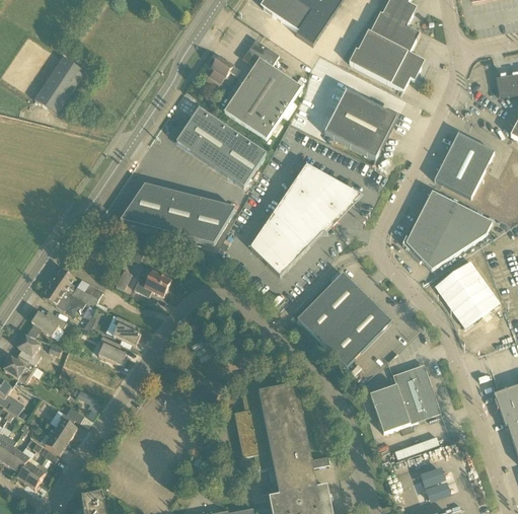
[(268,0),(263,7),(297,30),(311,9),(328,20),(342,0),(268,0)]
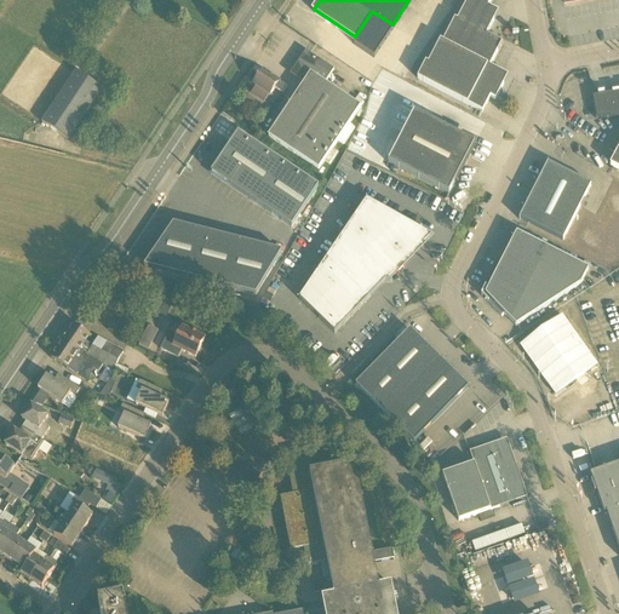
[(424,58),(416,74),(481,108),(489,92),(494,95),(503,79),(508,70),(502,68),(488,62),(497,46),(502,38),(486,30),(493,16),(498,7),(492,4),(492,5),(487,1),(487,0),(464,0),(457,16),(453,13),(442,38),(439,36),(427,59),(424,58)]
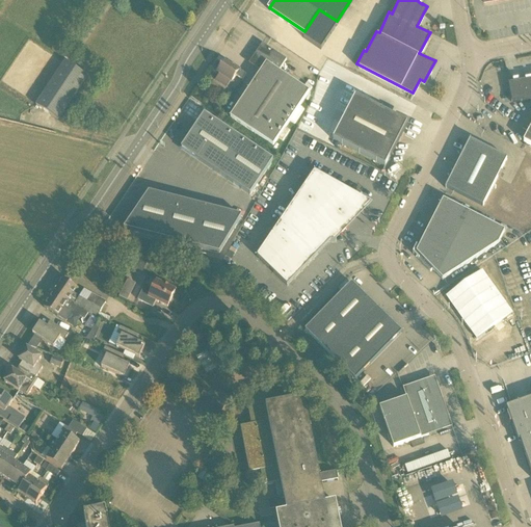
[(261,66),(229,113),(272,141),(308,87),(277,68),(286,56),(261,40),(255,50),(256,51),(250,59),(261,66)]
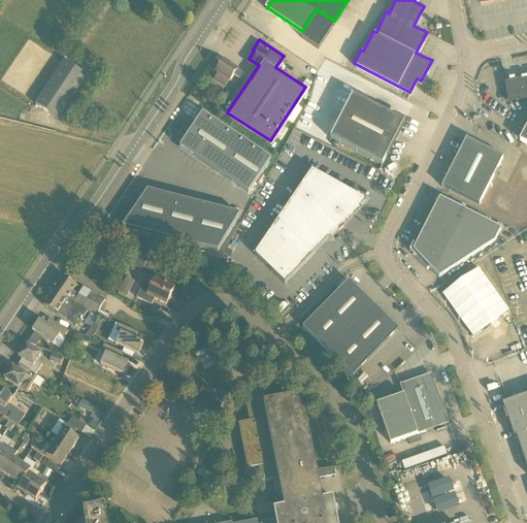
[(86,71),(64,57),(35,100),(57,115),(86,71)]
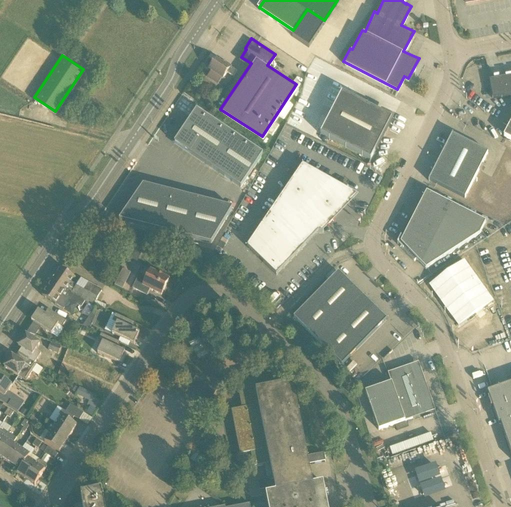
[(208,65),(222,74),(226,69),(232,73),(236,68),(225,59),(224,61),(215,55),(212,60),(211,60),(209,62),(210,64),(208,65)]
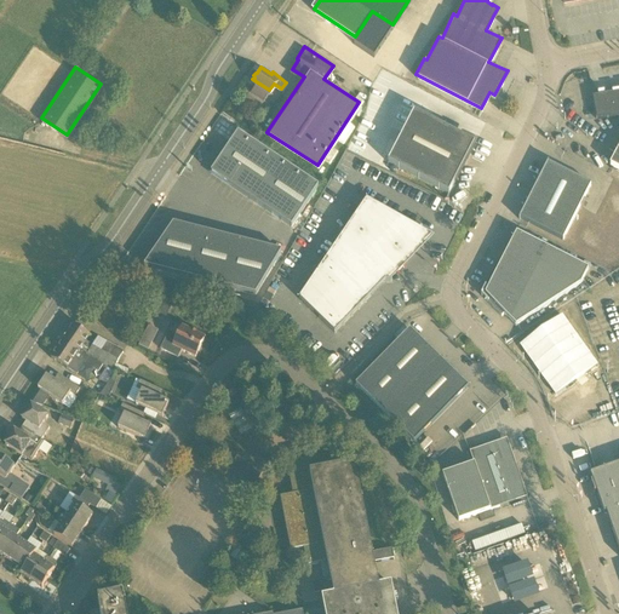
[(618,86),(592,92),(596,114),(618,112),(618,141),(609,160),(618,165),(618,86)]
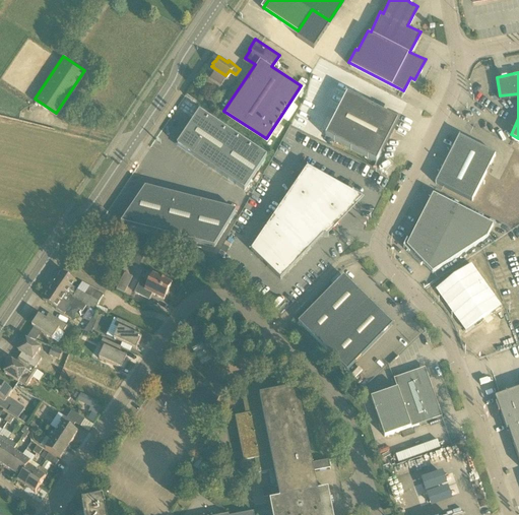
[(346,90),(325,132),(376,158),(397,117),(346,90)]
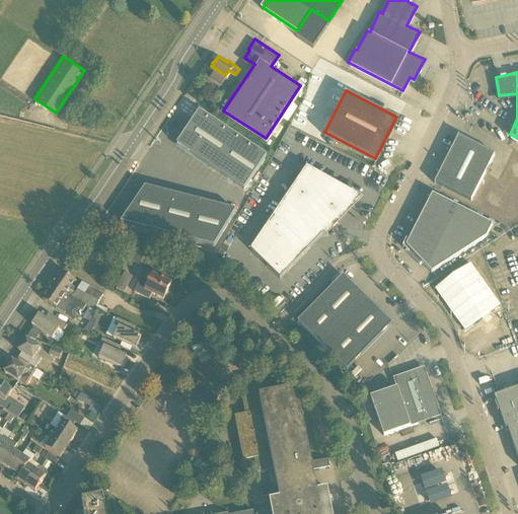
[(243,187),(266,152),(198,107),(175,141),(243,187)]
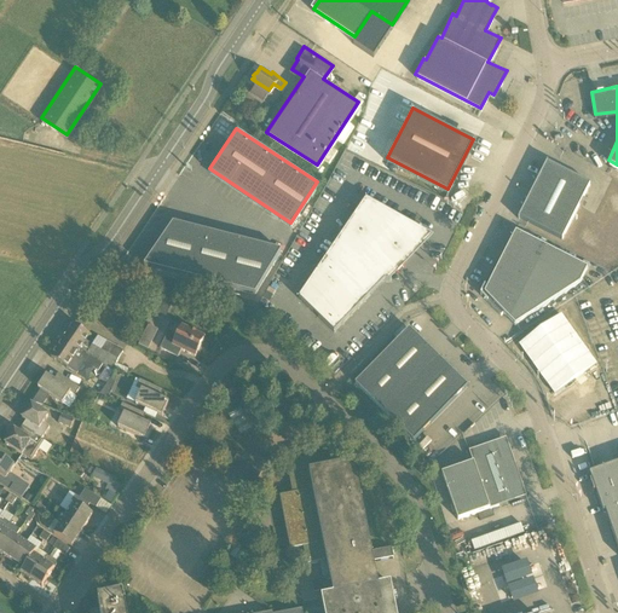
[(518,213),(561,235),(589,179),(546,157),(518,213)]
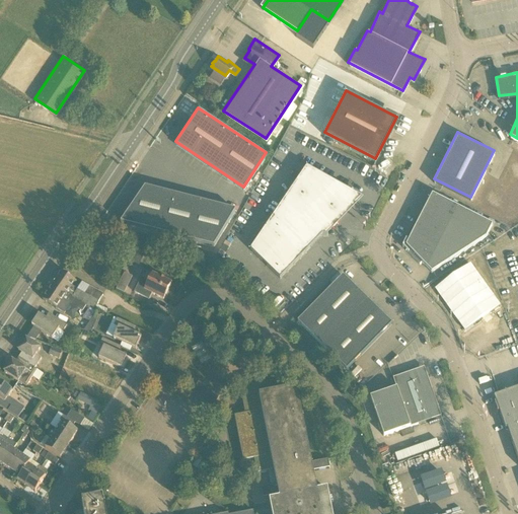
[(358,195),(306,165),(307,164),(306,163),(249,246),(280,275),(315,238),(316,230),(326,232),(327,231),(322,230),(358,195)]
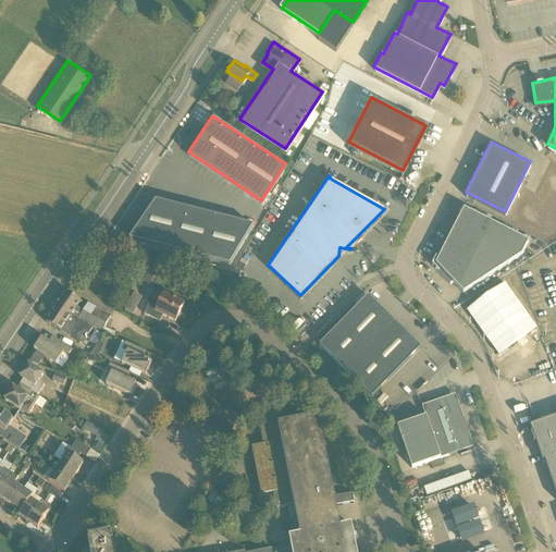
[(252,222),(155,197),(128,235),(229,261),(252,222)]
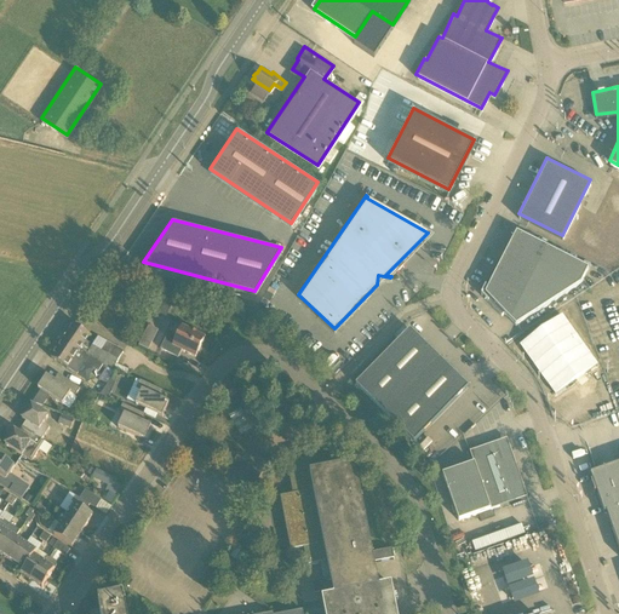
[(499,259),(561,291),(580,279),(588,264),(515,228),(499,259)]
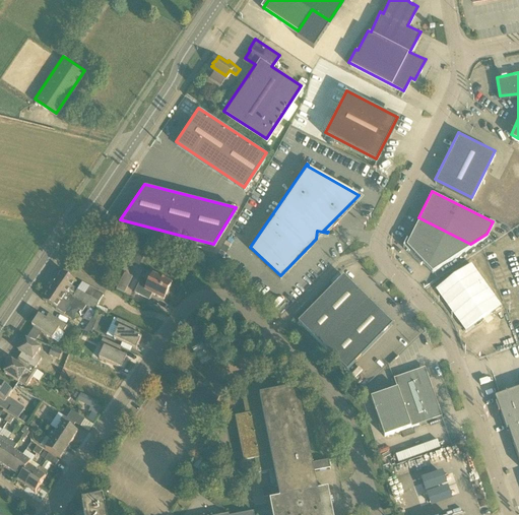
[(470,244),(418,217),(416,216),(402,243),(419,261),(422,259),(432,269),(470,244)]
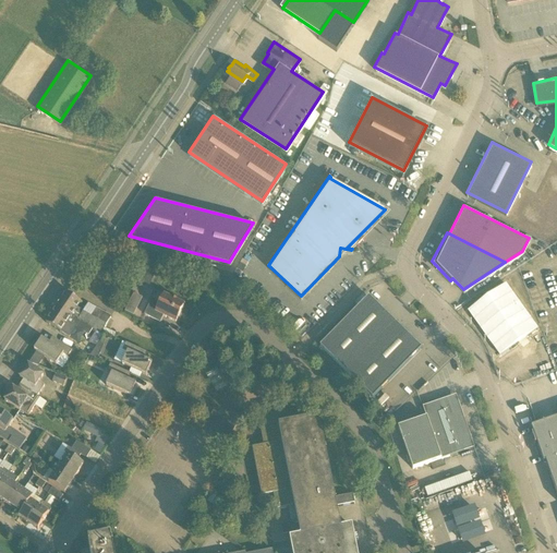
[(80,298),(65,288),(56,302),(76,316),(88,322),(88,323),(100,329),(108,316),(110,312),(87,299),(83,307),(76,303),(80,298)]
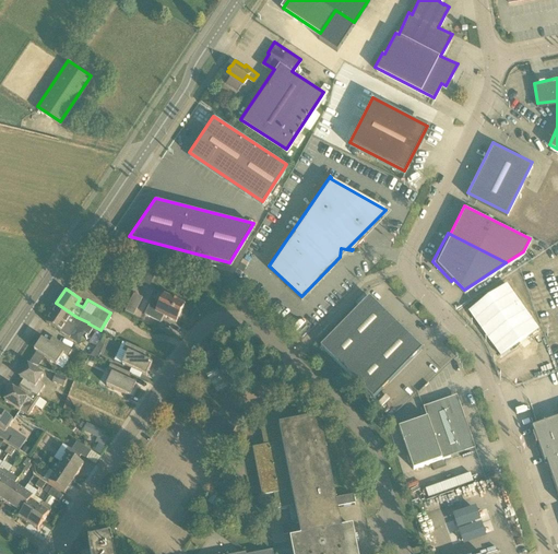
[(151,297),(144,310),(159,318),(163,311),(175,318),(183,301),(164,291),(158,302),(151,297)]
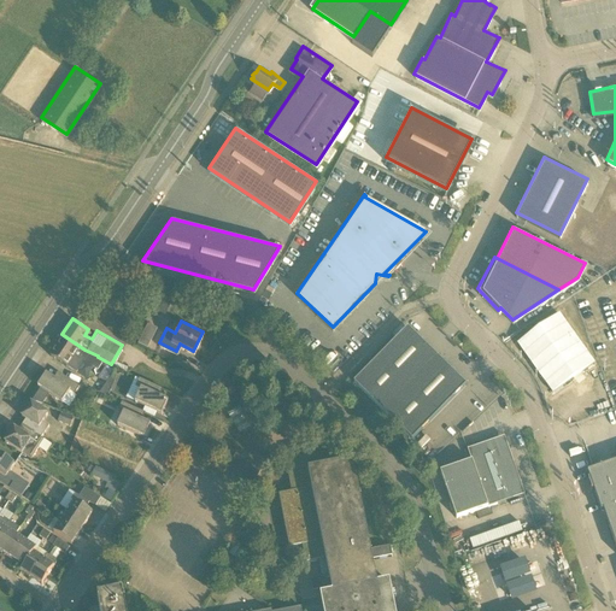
[(382,406),(436,352),(406,323),(353,377),(382,406)]
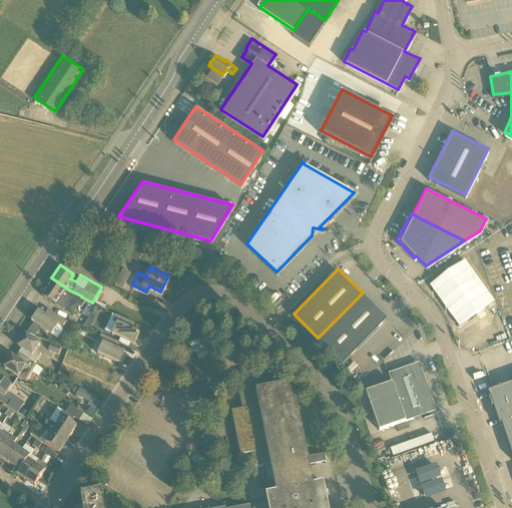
[(81,296),(70,291),(51,278),(41,293),(55,302),(62,307),(69,297),(77,302),(81,297),(81,296)]
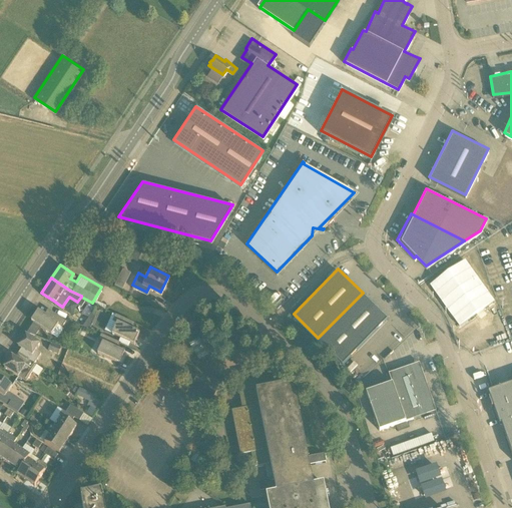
[(363,293),(318,338),(342,362),(387,316),(363,293)]
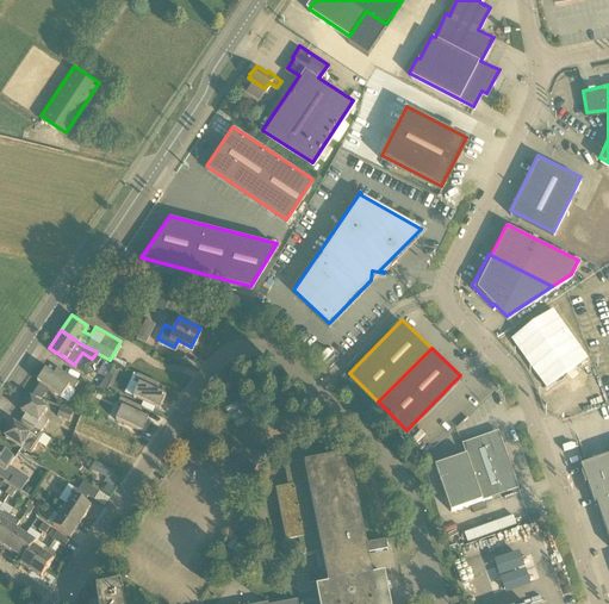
[(44,366),(37,378),(39,379),(48,385),(61,393),(68,383),(73,385),(78,378),(58,366),(55,372),(44,366)]
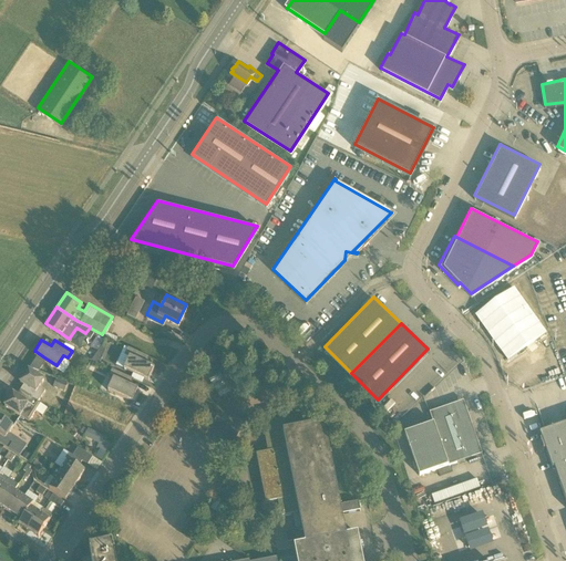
[(123,364),(147,375),(153,363),(143,359),(146,352),(127,343),(124,351),(129,353),(123,364)]
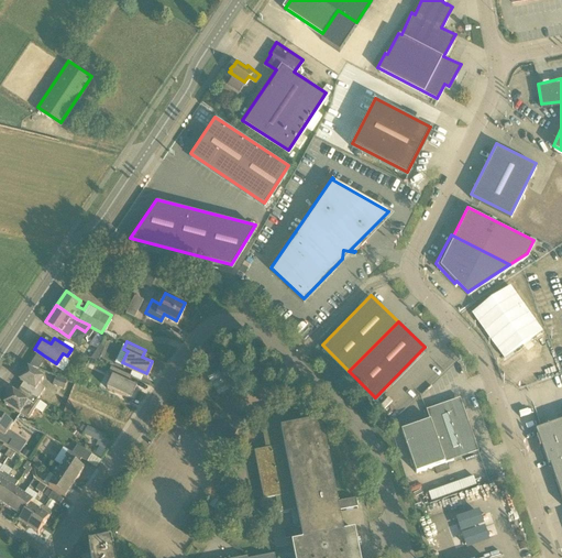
[(101,350),(96,347),(90,353),(98,357),(101,350)]
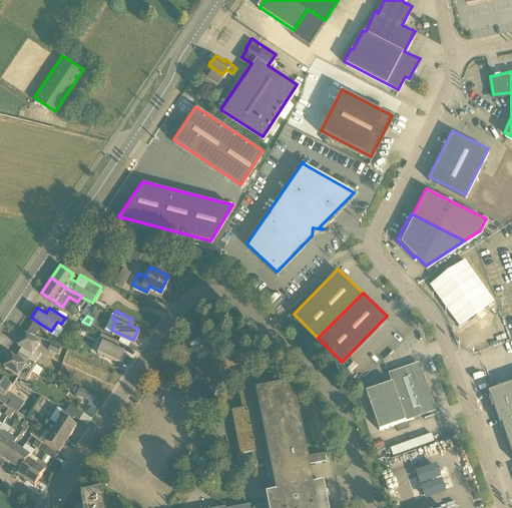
[(33,319),(27,330),(34,333),(40,324),(33,319)]
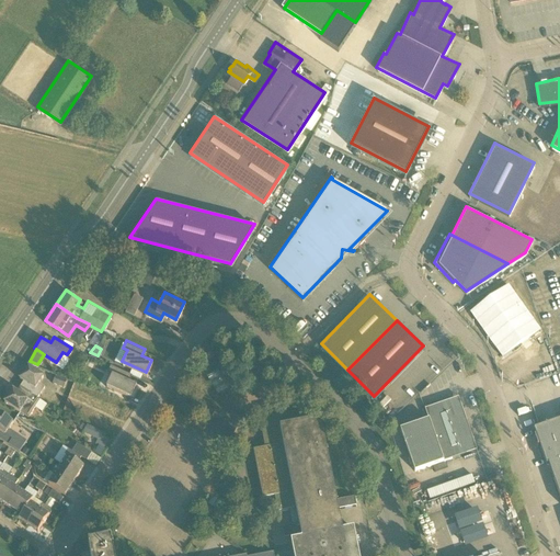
[(106,383),(130,394),(136,382),(126,377),(128,371),(110,362),(106,370),(112,371),(106,383)]
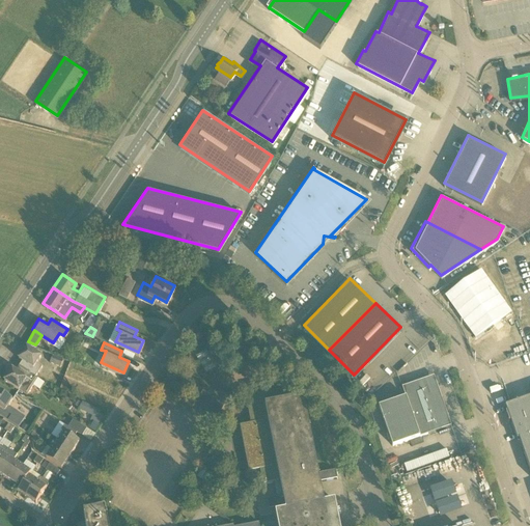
[(34,372),(35,372),(42,362),(36,359),(40,353),(26,343),(18,355),(22,357),(18,362),(29,369),(34,372)]
